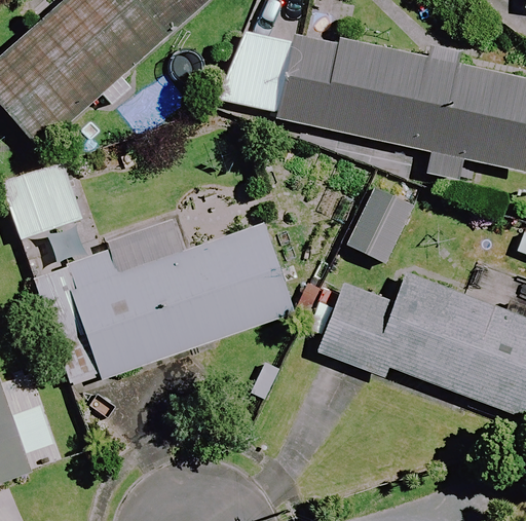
[(63,0),(0,57),(0,104),(40,149),(102,95),(111,106),(137,83),(127,73),(209,0),(63,0)]
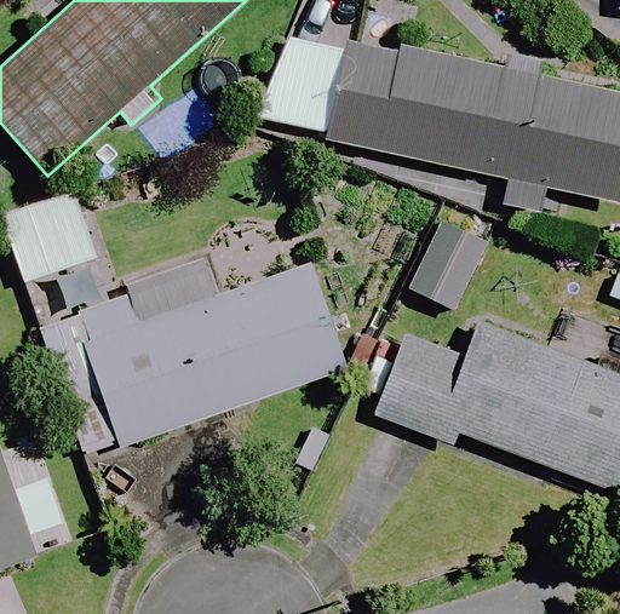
[(259,126),(505,179),(499,210),(545,219),(552,189),(610,201),(619,158),(619,90),(472,58),(282,17),(259,126)]
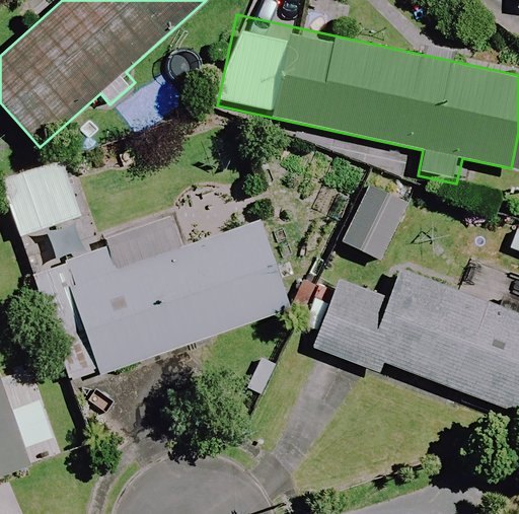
[(82,216),(62,157),(0,177),(0,178),(19,237),(82,216)]
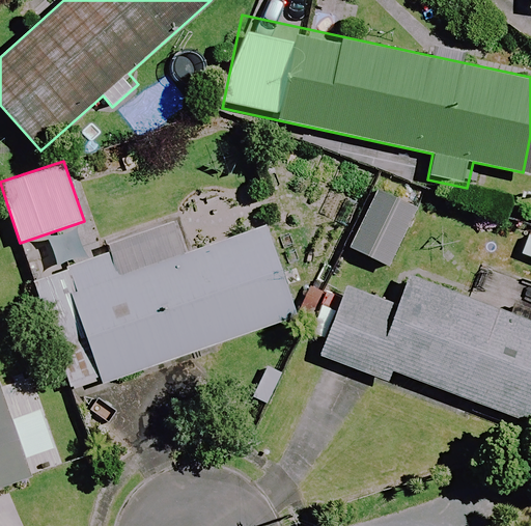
[(417,208),(378,188),(348,247),(389,267),(417,208)]
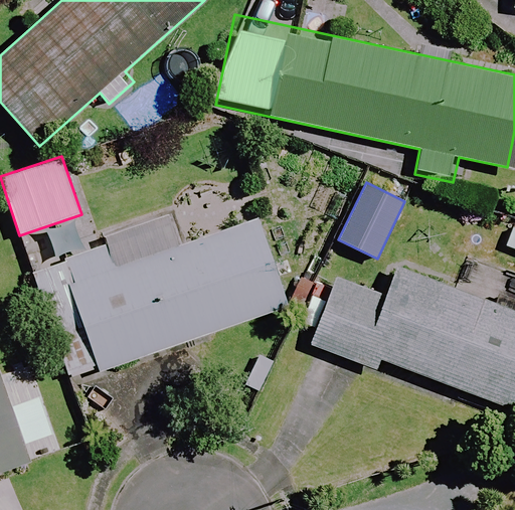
[(283,308),(253,221),(175,248),(166,220),(130,232),(103,241),(32,267),(72,381),(283,308)]
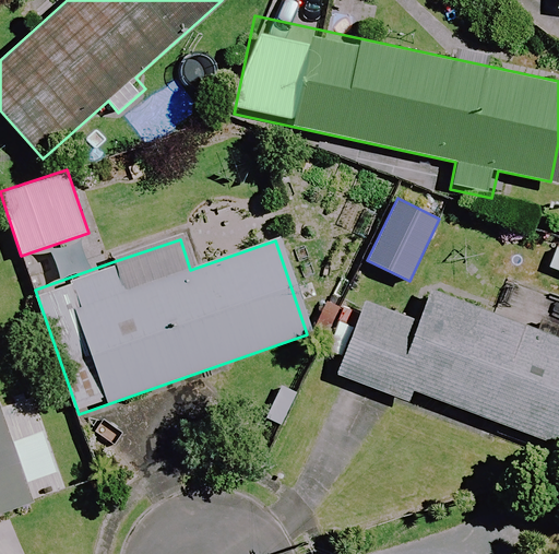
[(558,242),(555,240),(540,277),(558,283),(558,242)]
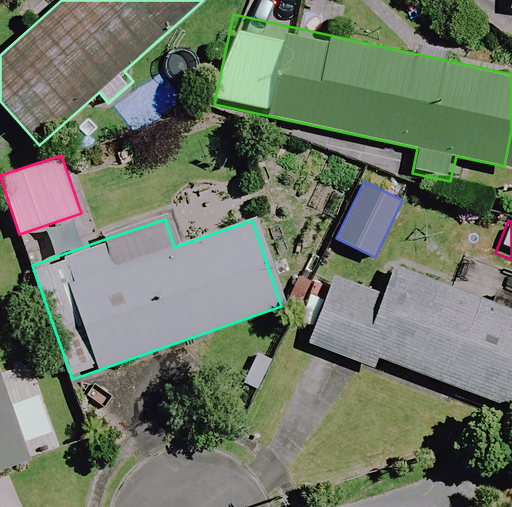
[(511,310),(389,262),(376,293),(327,274),(301,338),(374,367),(379,356),(511,408),(511,310)]
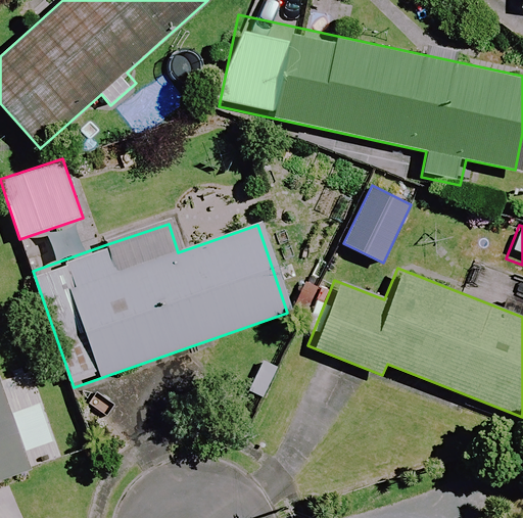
[(0,477),(31,468),(0,371),(0,477)]
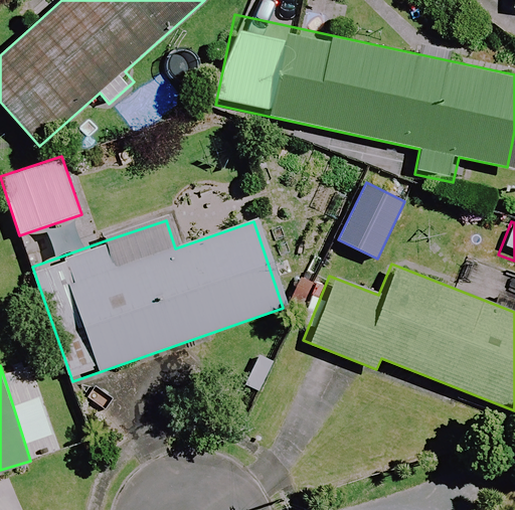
All buildings are outlined.
